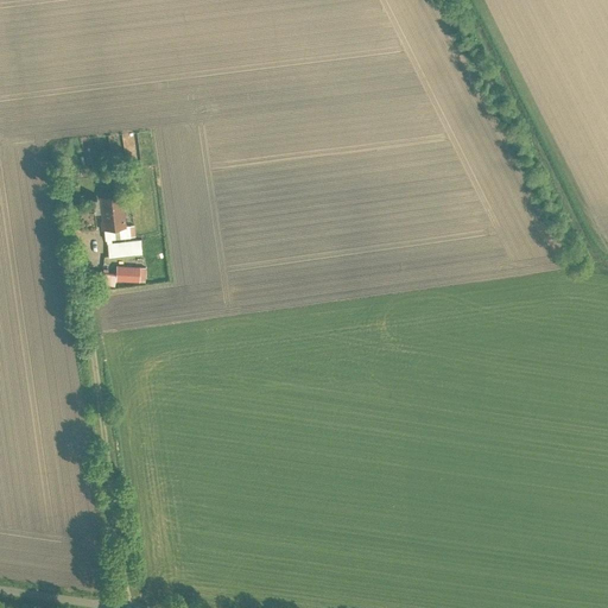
[(99,195),(102,228),(118,227),(114,194),(99,195)]
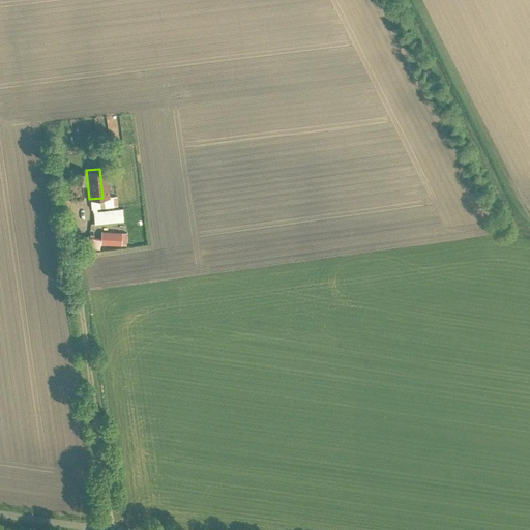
[(102,198),(89,199),(90,208),(112,206),(111,197),(102,198)]
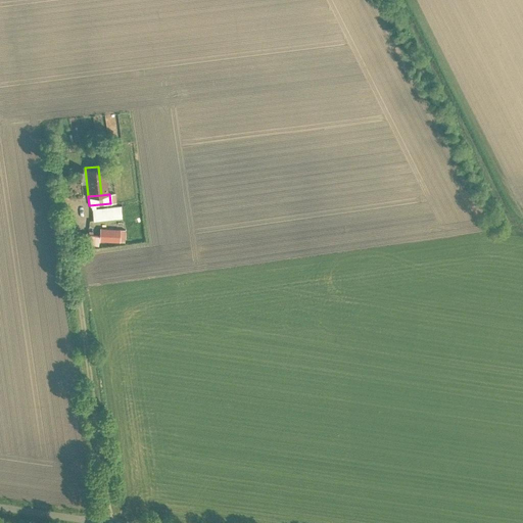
[(121,205),(93,208),(94,219),(122,217),(121,205)]
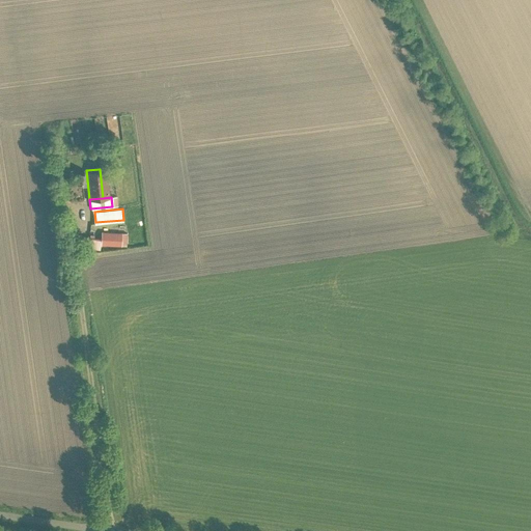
[(124,232),(102,230),(101,244),(123,246),(124,232)]
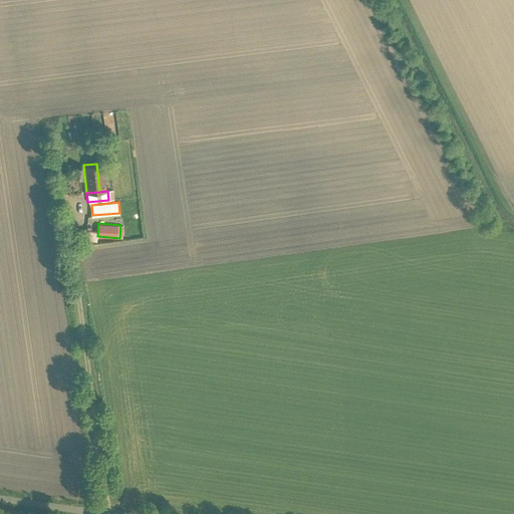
[(96,231),(85,230),(84,240),(95,241),(96,231)]
